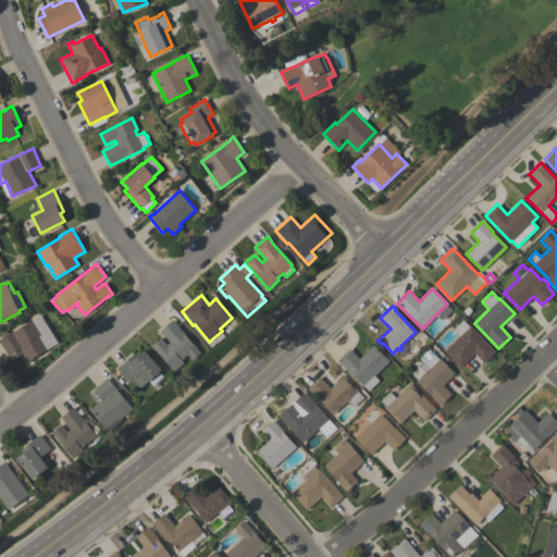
[(467,317),(462,312),(468,308),(472,311),(467,317)]
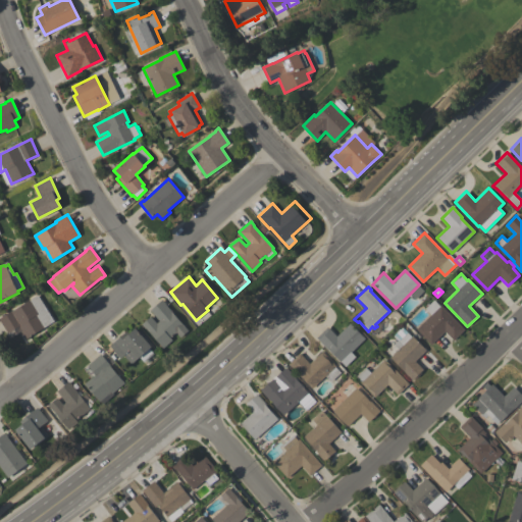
[(54,321),(25,340),(20,331),(21,330),(18,326),(7,333),(0,322),(0,317),(11,311),(37,296),(54,321)]
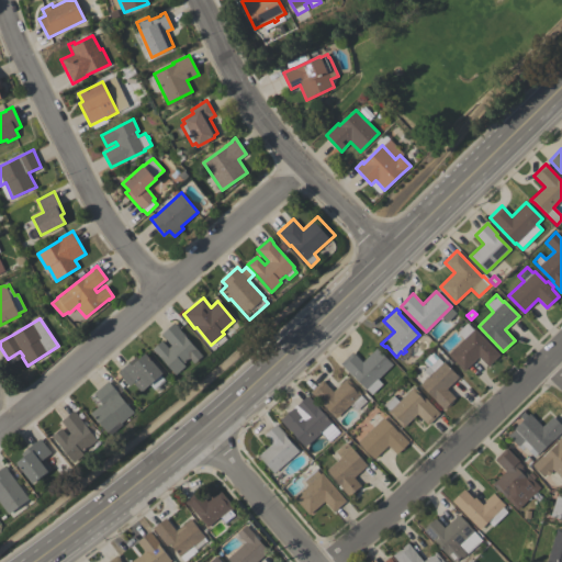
[(176,375),(153,349),(163,340),(169,348),(171,346),(161,334),(173,322),(203,356),(194,363),(190,358),(183,363),(186,366),(176,375)]
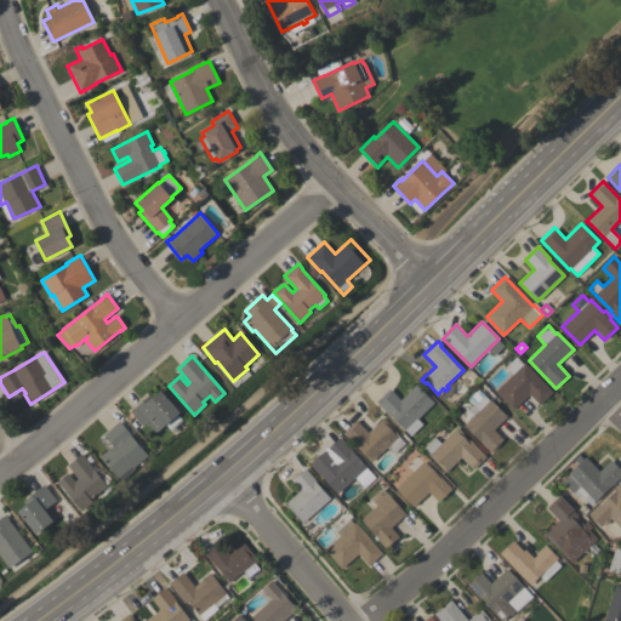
[(495,392),(513,375),(506,366),(506,365),(505,364),(508,359),(511,362),(516,357),(523,364),(524,363),(552,392),(539,404),(529,394),(513,410),(495,392)]
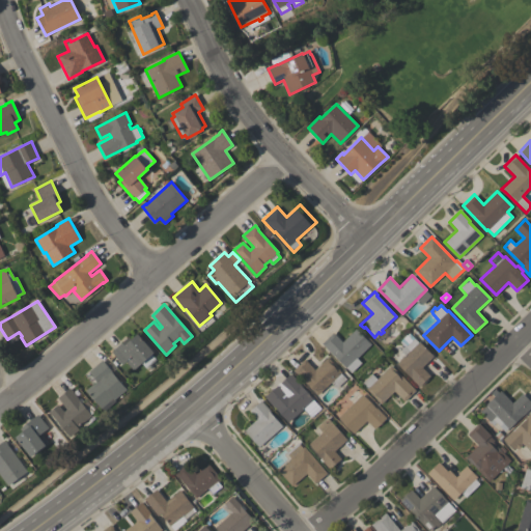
[(370,344),(356,359),(361,363),(351,373),(322,343),(333,332),(342,342),(356,329),(370,344)]
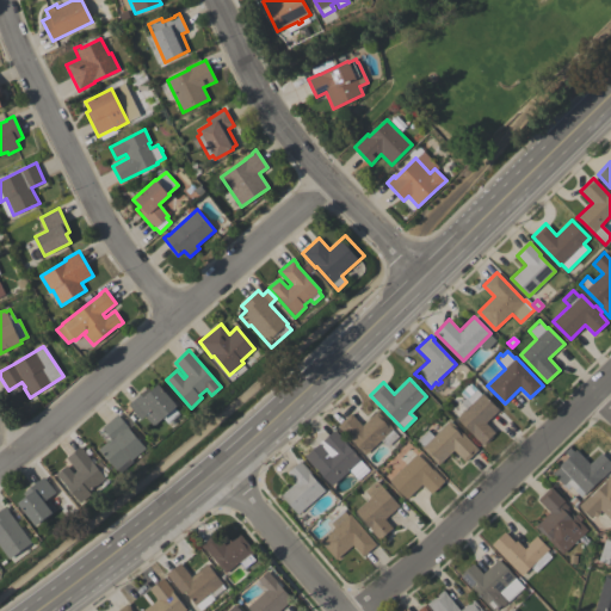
[(456,418),(466,408),(461,403),(466,399),(460,393),(470,383),(481,394),(482,393),(499,409),(486,423),(495,432),(492,436),(493,437),(486,443),(485,442),(482,445),(456,418)]
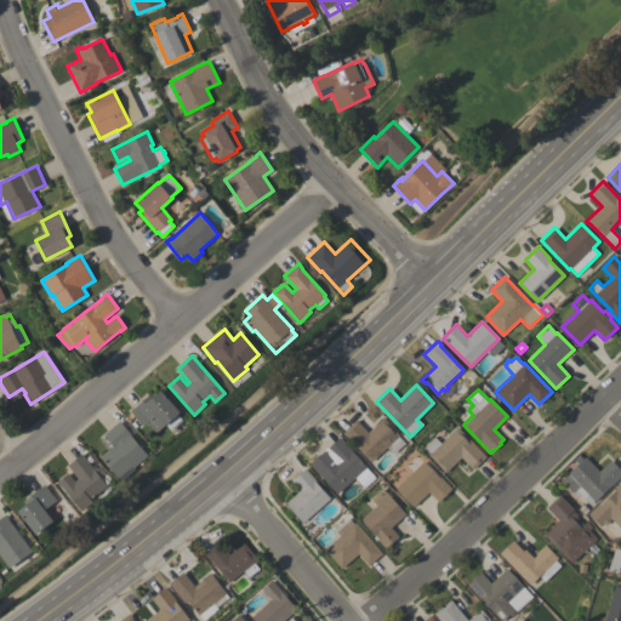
[(130,411),(144,399),(148,402),(160,391),(180,411),(157,433),(147,422),(143,426),(130,411)]
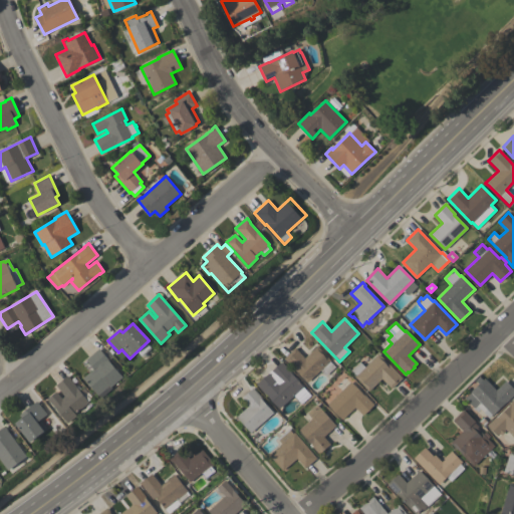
[(295,347),(304,357),(317,346),(330,360),(329,361),(334,367),(325,375),(320,370),(306,382),(284,357),(295,347)]
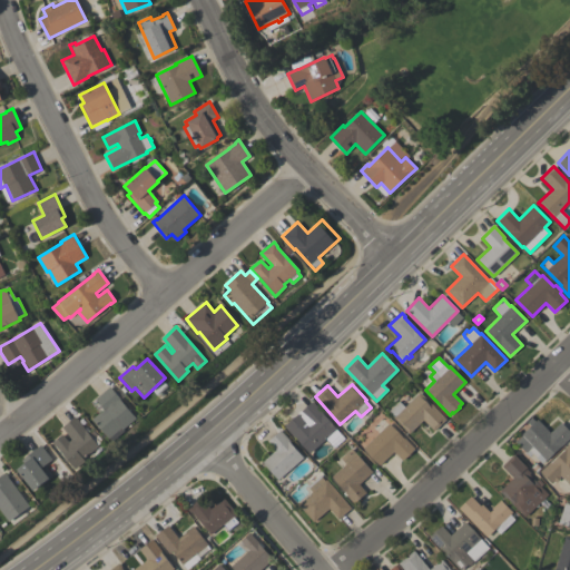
[(123,430),(121,428),(108,439),(91,419),(100,412),(100,413),(105,410),(96,399),(110,386),(120,399),(136,419),(123,430)]
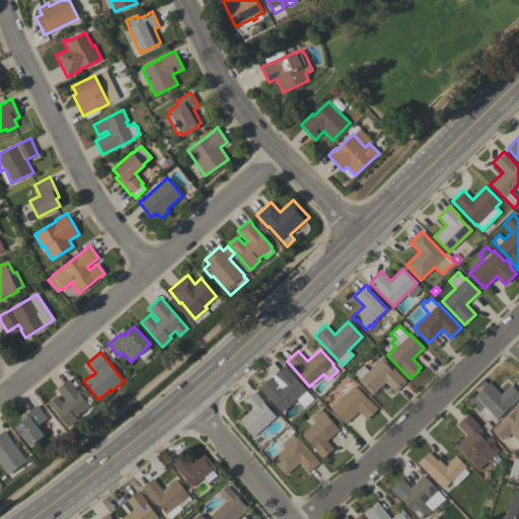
[(405,382),(394,392),(385,382),(372,395),(358,380),(359,379),(354,374),(363,366),(368,371),(382,357),(405,382)]
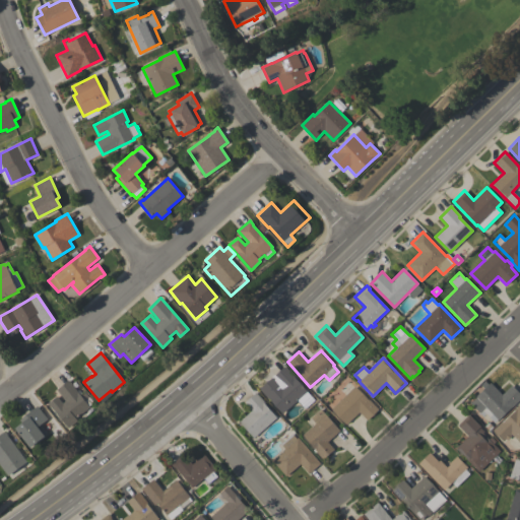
[(296,378),(295,378),(310,395),(301,404),(297,400),(282,413),(269,399),(268,399),(259,389),(285,366),(296,378)]
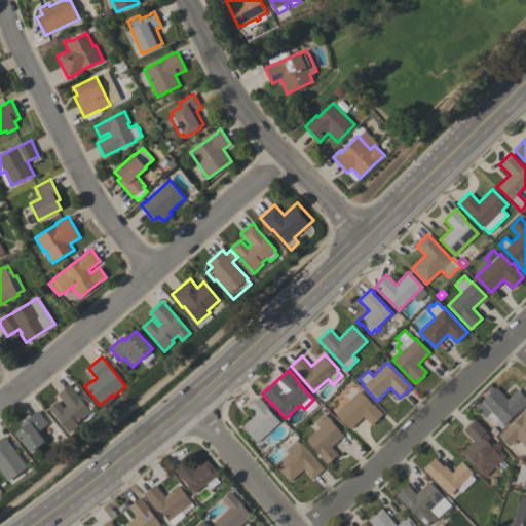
[(70,383),(73,388),(72,388),(91,412),(77,423),(79,425),(70,433),(55,415),(54,416),(48,408),(58,401),(64,408),(67,406),(58,393),(70,383)]
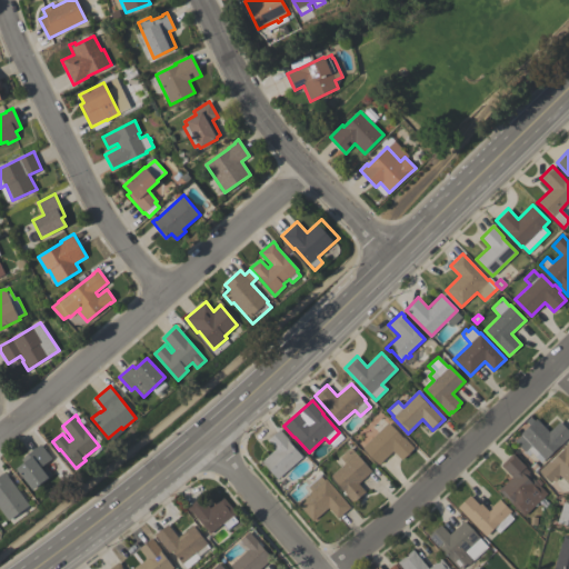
[(568,431),(568,437),(546,460),(545,459),(540,462),(531,452),(528,456),(515,441),(521,435),(520,433),(536,418),(549,431),(559,421),(568,431)]
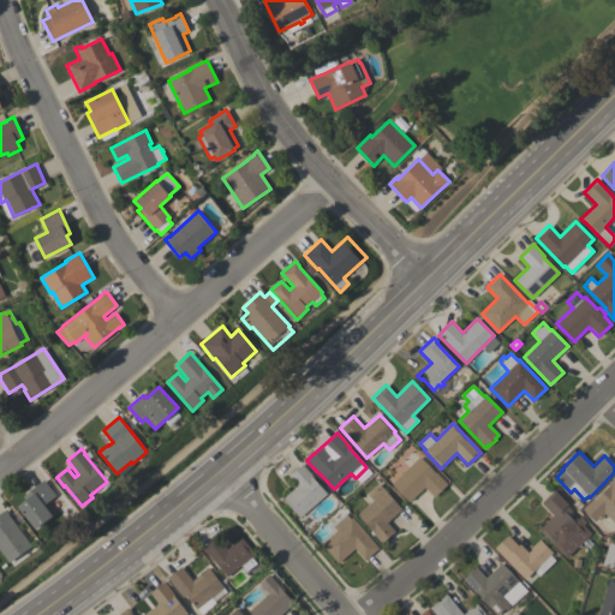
[(392,483),(419,457),(435,472),(447,484),(434,497),(424,487),(410,502),(392,483)]
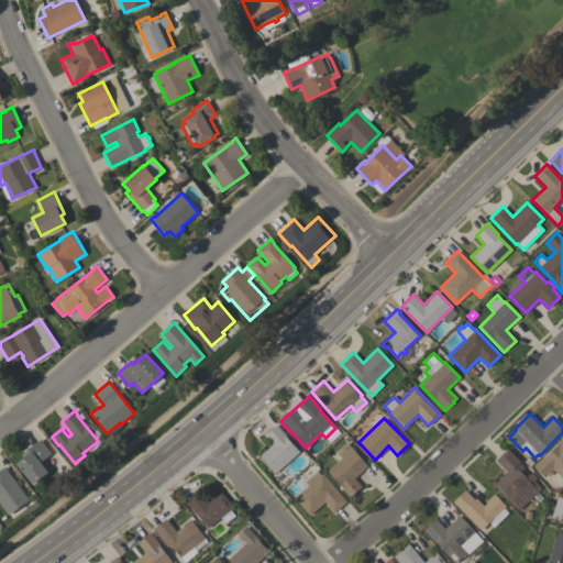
[(274,474),(258,456),(272,444),(264,435),(276,424),(286,435),(285,437),(299,452),(274,474)]
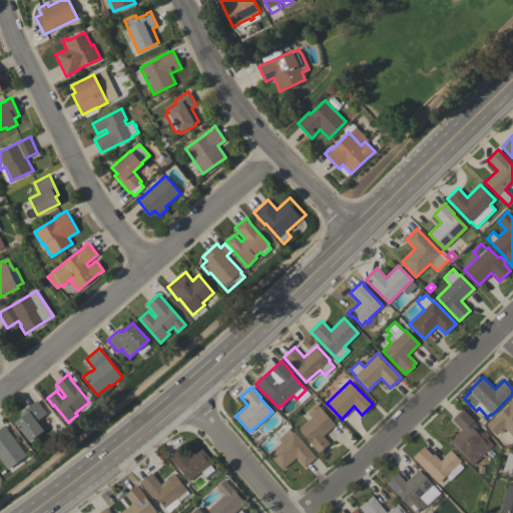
[(512,437),(504,428),(503,429),(504,430),(500,434),(499,433),(496,435),(486,425),(495,416),(495,417),(509,404),(508,403),(512,398),(512,437)]
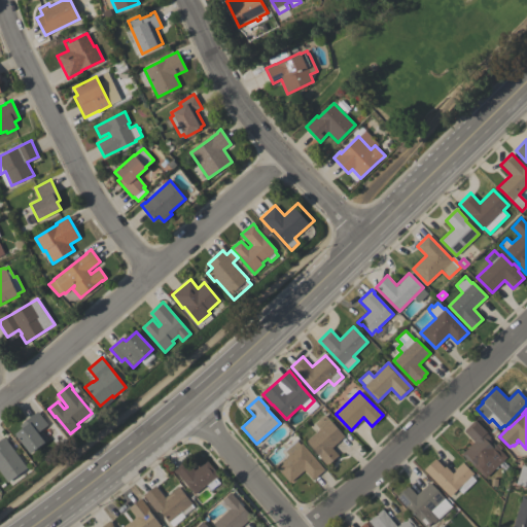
[(15,433),(22,428),(20,425),(37,411),(48,424),(41,430),(48,438),(31,453),(15,433)]
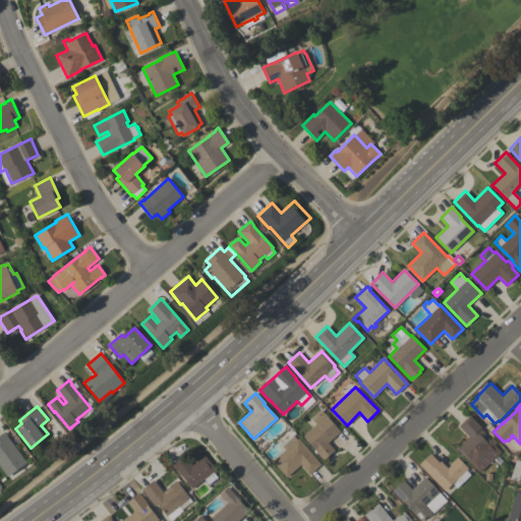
[(323,460),(314,450),(315,450),(303,436),(315,424),(310,418),(321,410),(340,431),(328,443),(334,450),(323,460)]
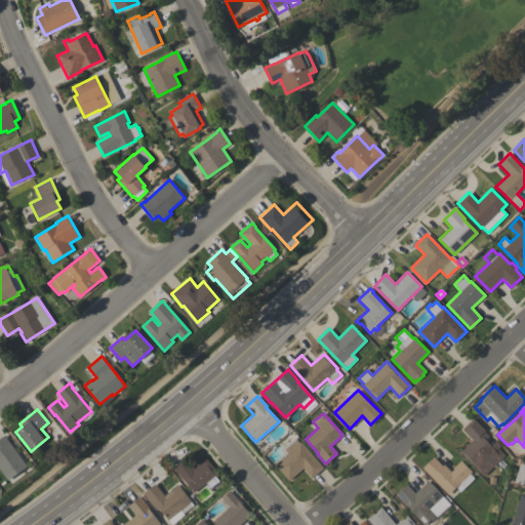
[(460,452),(473,440),(461,429),(473,418),(484,431),(488,436),(487,437),(493,443),(495,441),(500,445),(497,448),(505,455),(483,476),(460,452)]
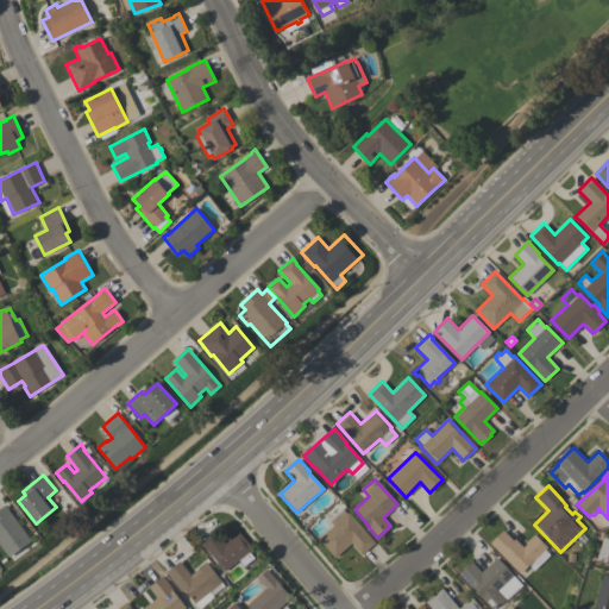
[(0,508),(6,504),(10,509),(8,509),(13,515),(18,513),(23,520),(18,522),(32,540),(10,557),(0,544),(0,508)]
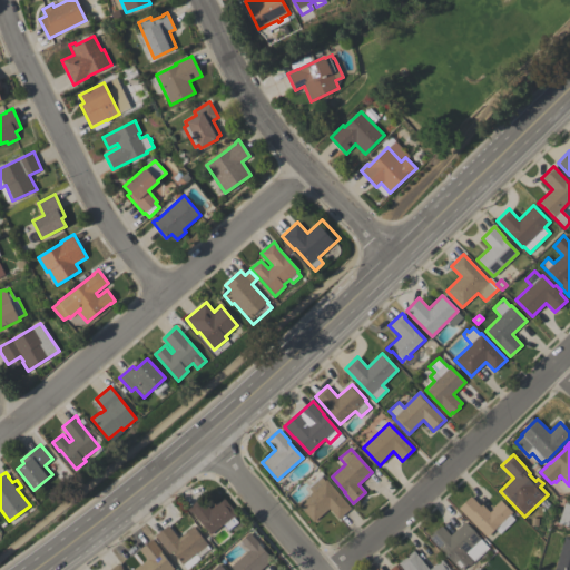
[(351,508),(337,519),(328,508),(313,522),(297,504),(312,492),(307,487),(320,475),(325,481),(326,480),(351,508)]
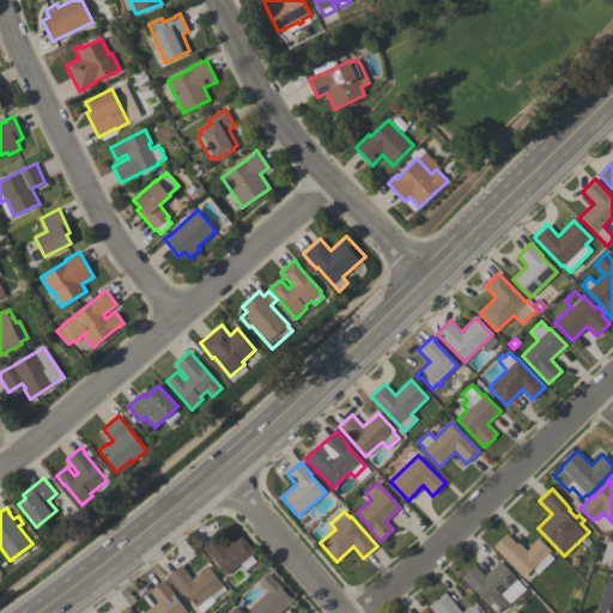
[(493,546),(507,533),(516,544),(521,539),(526,544),(522,546),(526,551),(529,548),(528,547),(538,538),(551,551),(547,554),(552,559),(538,574),(532,569),(523,577),(493,546)]
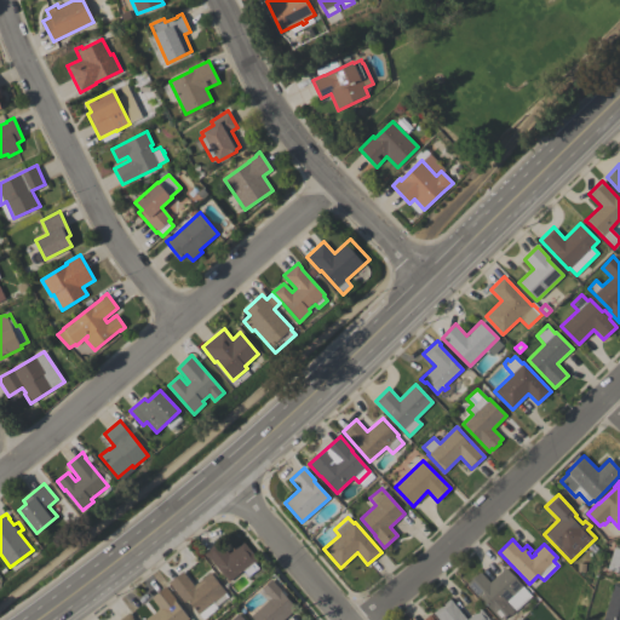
[(208,556),(207,557),(204,554),(218,540),(229,554),(244,541),(258,560),(254,562),(259,568),(247,578),(242,570),(229,581),(208,556)]
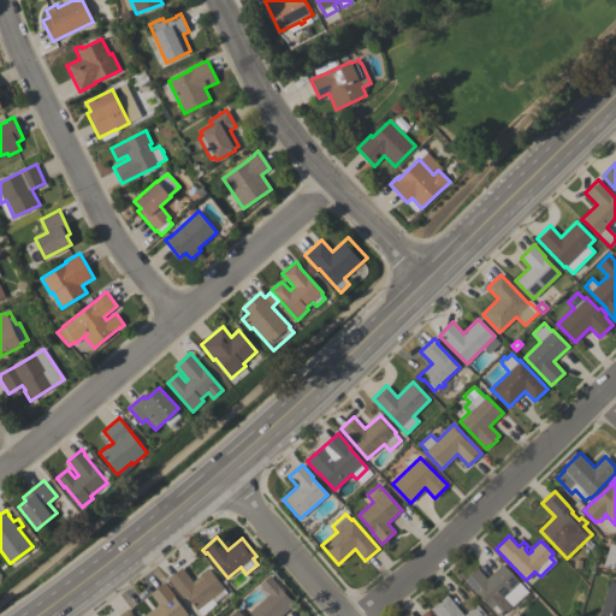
[(615,572),(612,572),(614,568),(603,566),(609,544),(615,546),(615,572)]
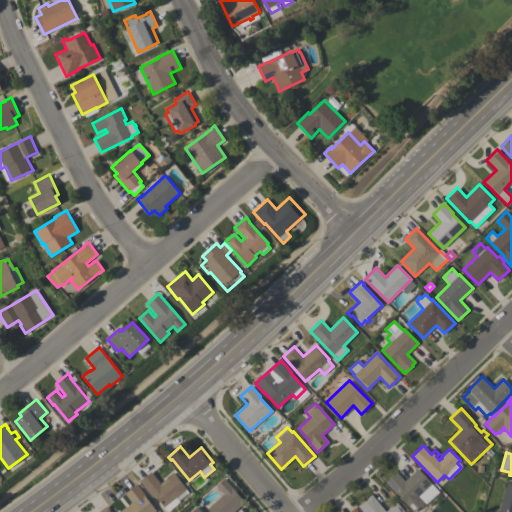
[(396,472),(404,481),(417,469),(439,492),(421,508),(420,506),(413,511),(395,492),(395,493),(385,482),(396,472)]
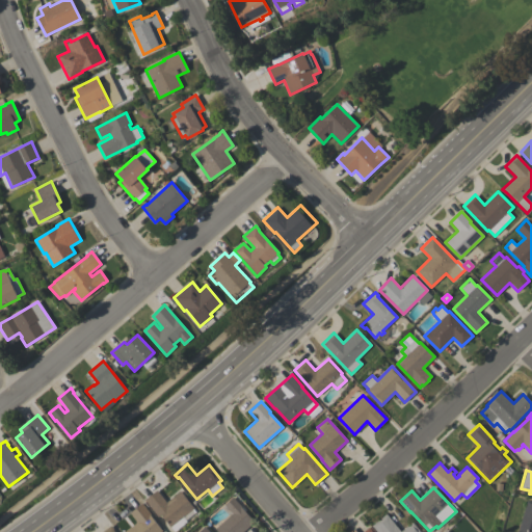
[(144,500),(157,489),(166,502),(180,490),(193,508),(183,516),(186,522),(175,531),(160,514),(158,516),(144,500)]
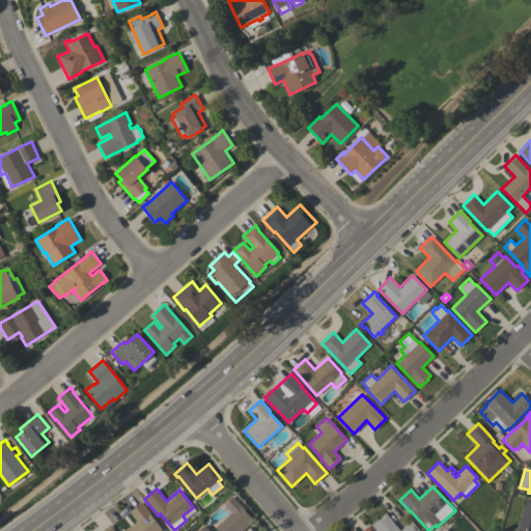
[(232,512),(224,503),(232,496),(233,497),(235,496),(239,499),(236,501),(254,520),(242,530),(217,530),(215,528),(232,512)]
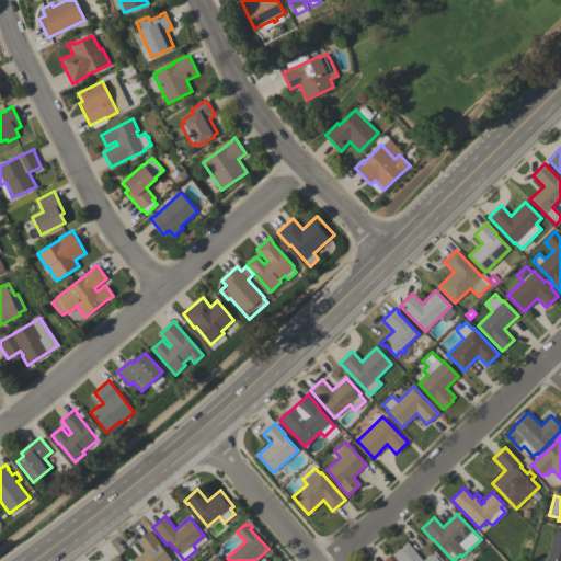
[(560,560),(546,560),(556,527),(560,528),(560,560)]
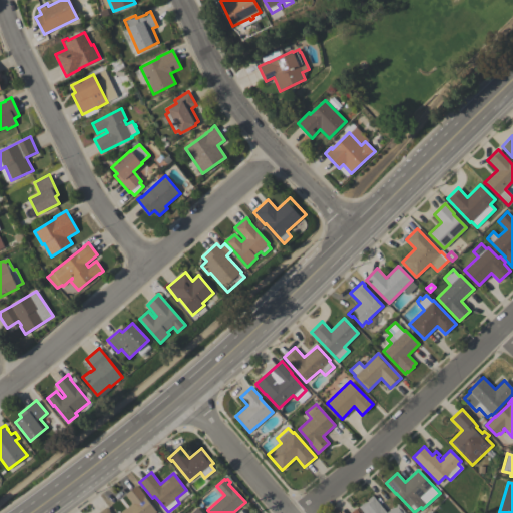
[(119,512),(132,503),(125,494),(136,485),(145,496),(145,497),(156,512),(154,512),(119,512)]
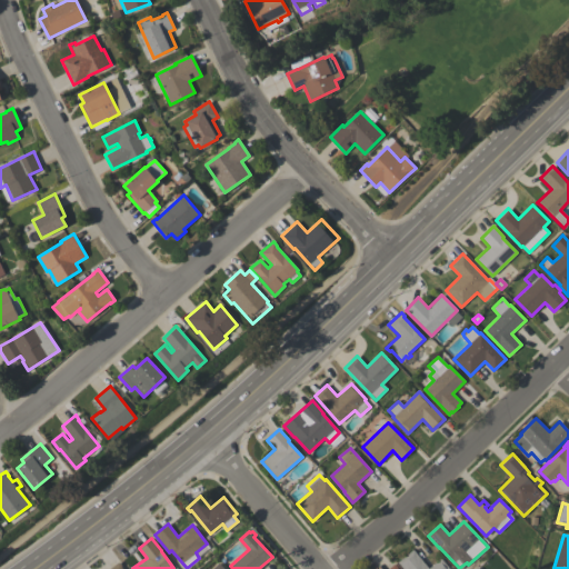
[(401,568),(397,562),(412,549),(428,568),(440,558),(449,568),(401,568)]
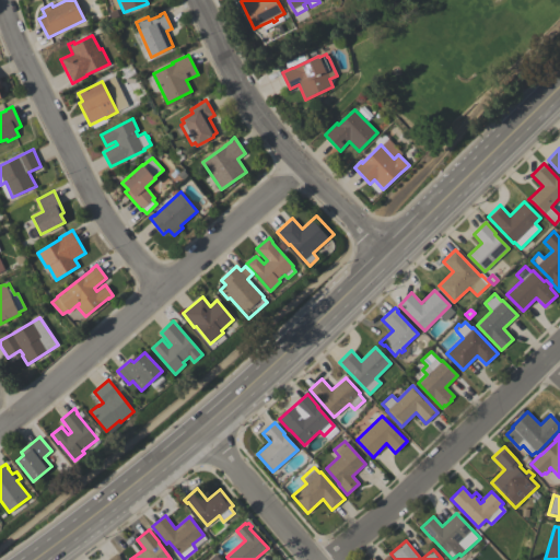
All buildings are outlined.
